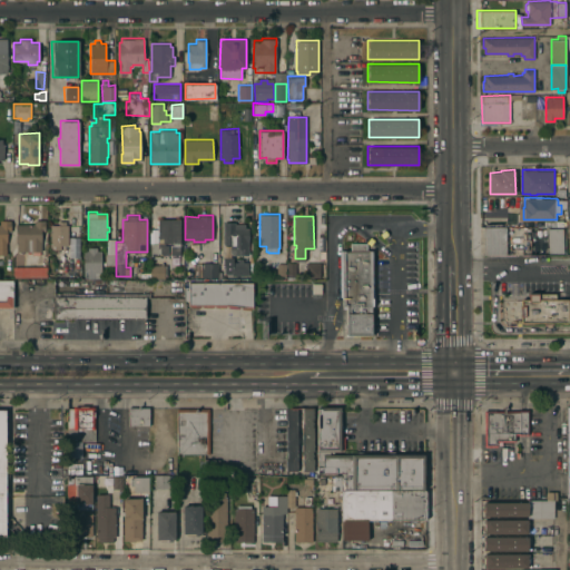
[(158,218),(176,218),(176,217),(179,217),(180,254),(170,254),(170,244),(173,244),(173,243),(165,243),(165,244),(168,244),(168,254),(159,254),(159,257),(150,257),(150,243),(156,243),(156,242),(158,242),(158,241),(157,241),(156,237),(158,237),(158,234),(157,234),(156,228),(158,228),(158,227),(157,227),(157,225),(158,225),(158,218)]
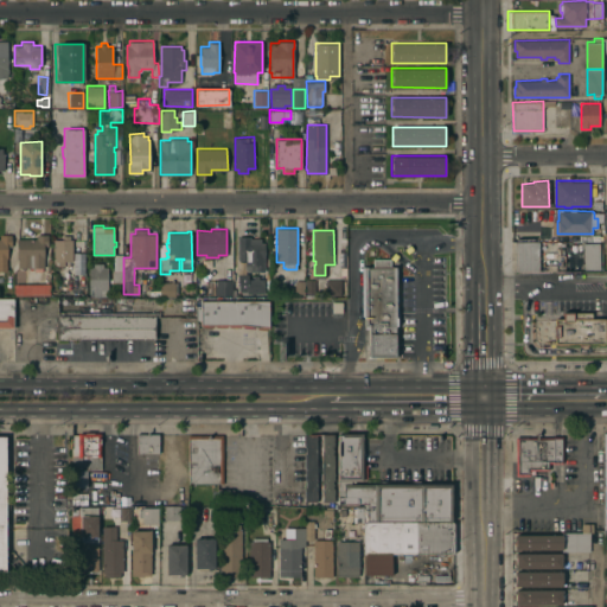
[(0,235),(11,234),(11,246),(7,246),(7,259),(6,259),(7,270),(0,270),(0,235)]
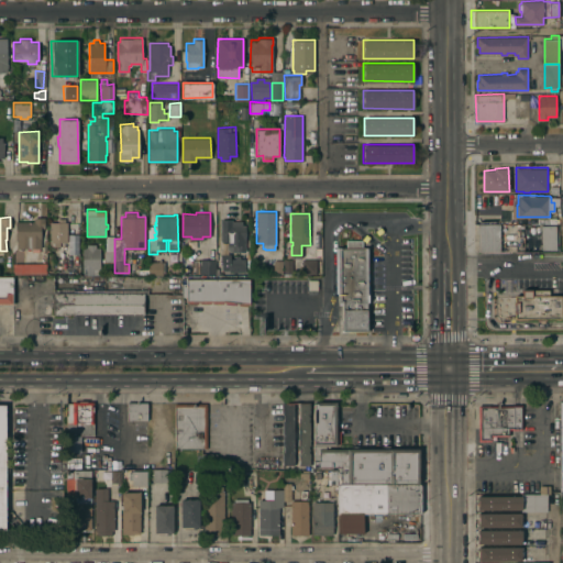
[(17,247),(17,239),(15,239),(15,221),(34,221),(34,217),(44,217),(44,228),(41,228),(41,247),(17,247)]
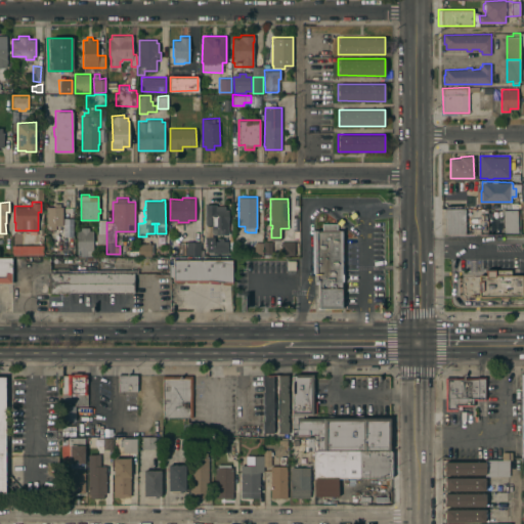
[(46,206),(54,206),(54,203),(59,203),(59,206),(62,206),(62,225),(61,225),(61,228),(46,228),(46,206)]
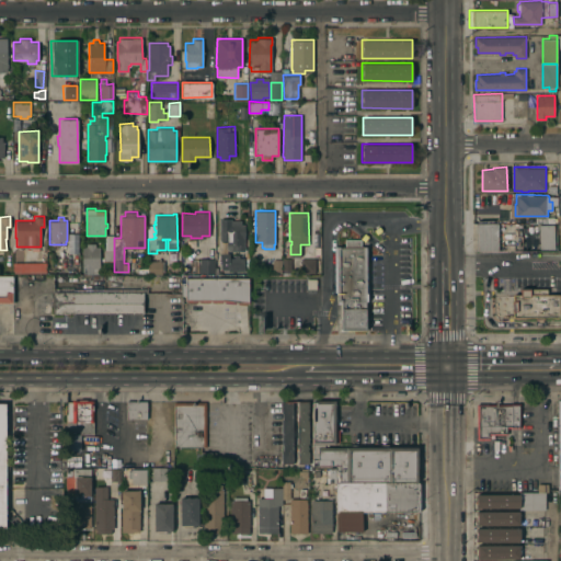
[(220,218),(231,218),(231,220),(241,219),(241,224),(244,224),(244,240),(244,250),(236,250),(235,244),(227,244),(227,240),(220,240),(220,218)]
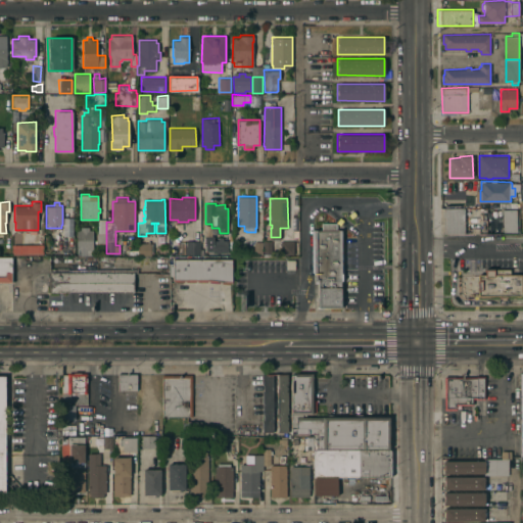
[(443,217),(440,217),(440,208),(464,208),(464,233),(444,233),(443,217)]
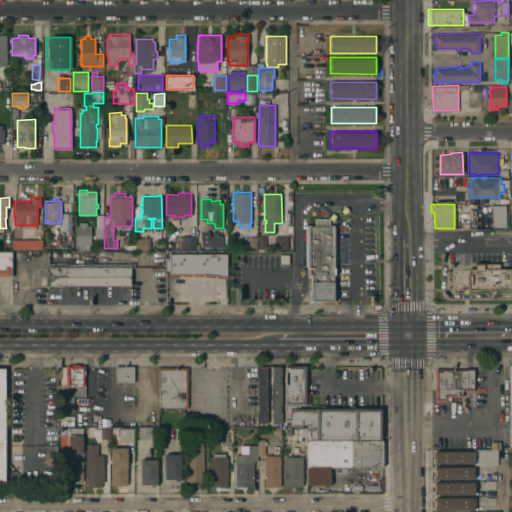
[(492,204),(505,204),(506,226),(492,227),(492,204)]
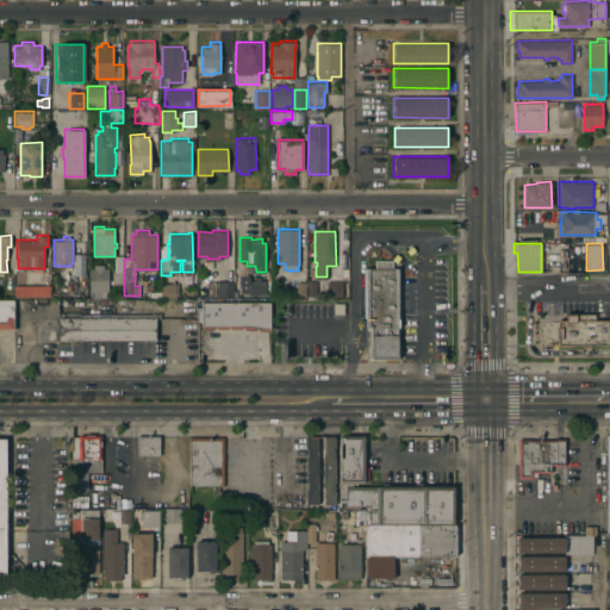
[(402,318),(404,318),(404,324),(402,324),(402,330),(397,330),(397,332),(399,332),(399,360),(369,360),(369,332),(371,332),(371,330),(363,330),(363,265),(369,265),(369,267),(374,267),(374,260),(392,260),(392,261),(393,261),(393,265),(392,265),(392,267),(394,267),(394,263),(402,263),(402,318)]
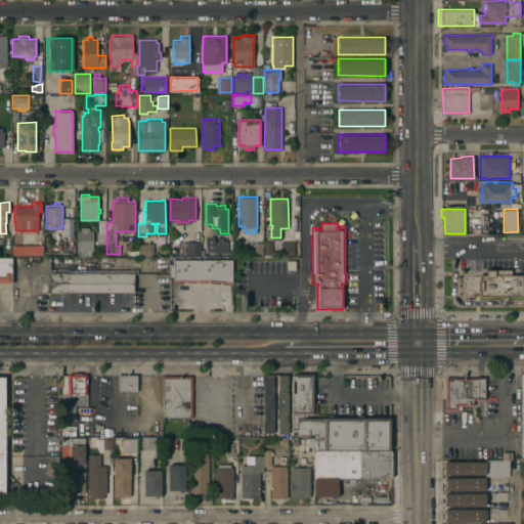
[(77,230),(81,229),(81,227),(89,227),(89,229),(92,229),(93,250),(87,250),(87,256),(77,256),(77,230)]
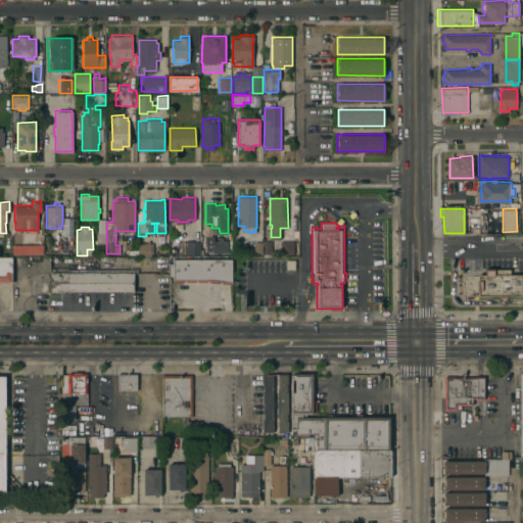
[(105,243),(95,243),(95,240),(97,240),(97,233),(105,233),(105,243)]
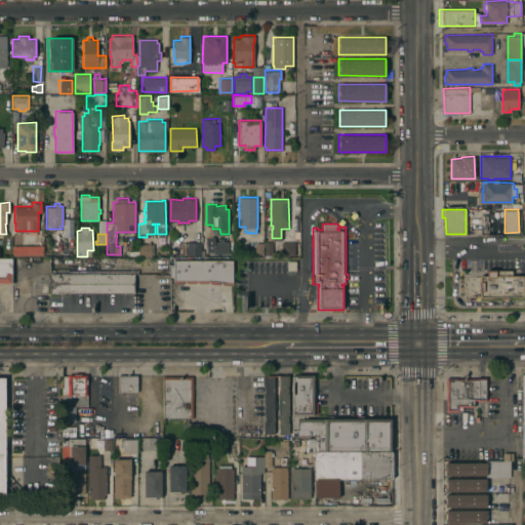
[(219,241),(219,238),(224,238),(224,240),(229,240),(229,253),(213,253),(213,241),(219,241)]
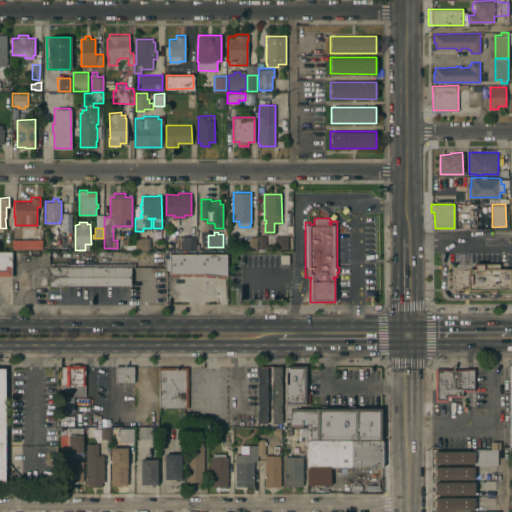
[(195,235),(195,249),(182,249),(182,248),(173,249),(173,247),(168,247),(168,237),(182,237),(182,235),(195,235)]
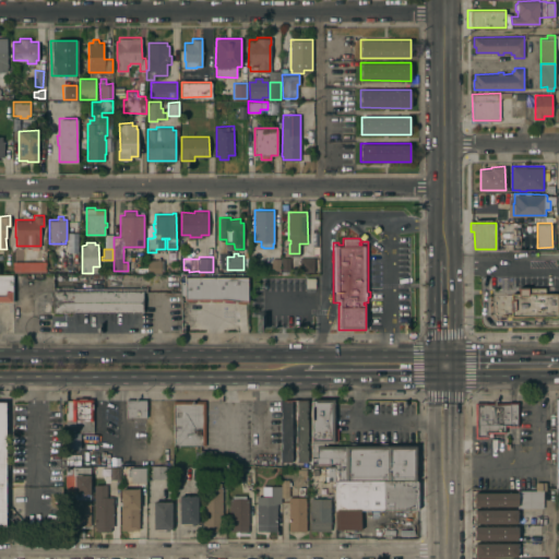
[(314,257),(314,271),(300,271),(300,257),(314,257)]
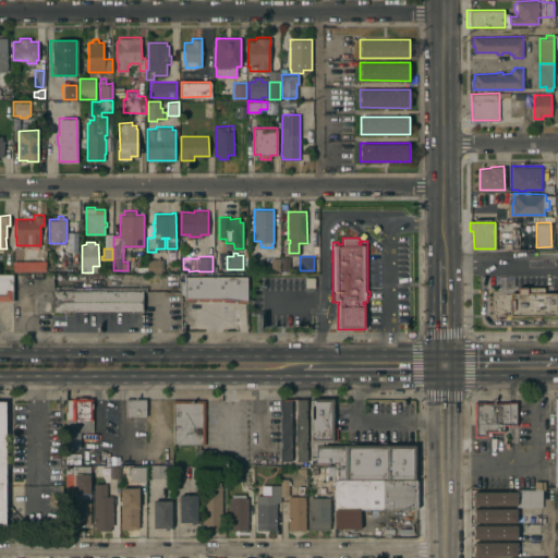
[(147,266),(147,258),(157,258),(157,257),(159,257),(159,258),(160,258),(161,271),(147,273),(147,271),(147,266)]
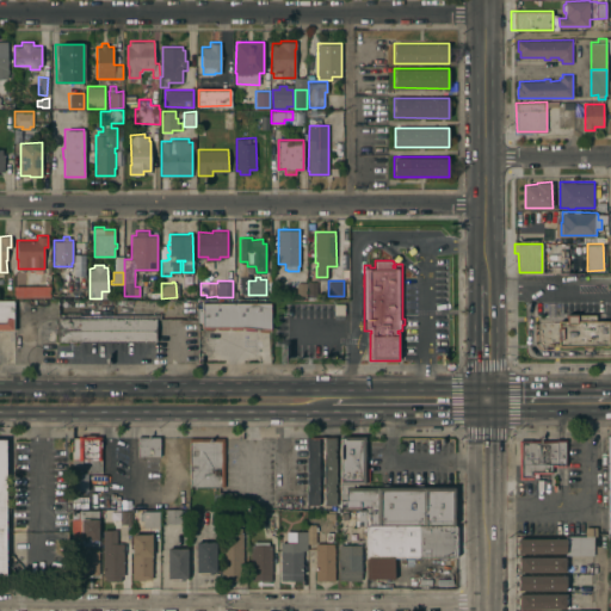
[(307,296),(297,296),(297,282),(307,282),(307,296)]
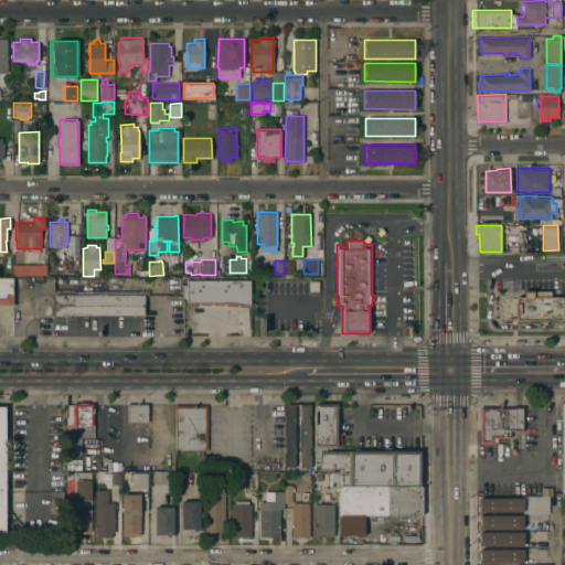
[(285,264),(294,264),(294,274),(288,274),(288,275),(286,275),(286,274),(285,274),(285,264)]
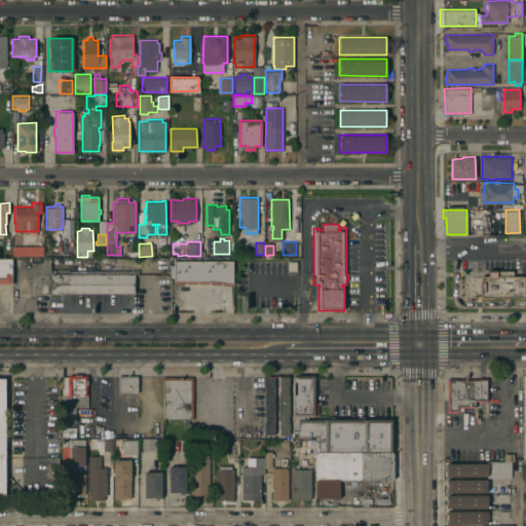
[(0,257),(11,258),(11,284),(0,284),(0,257)]
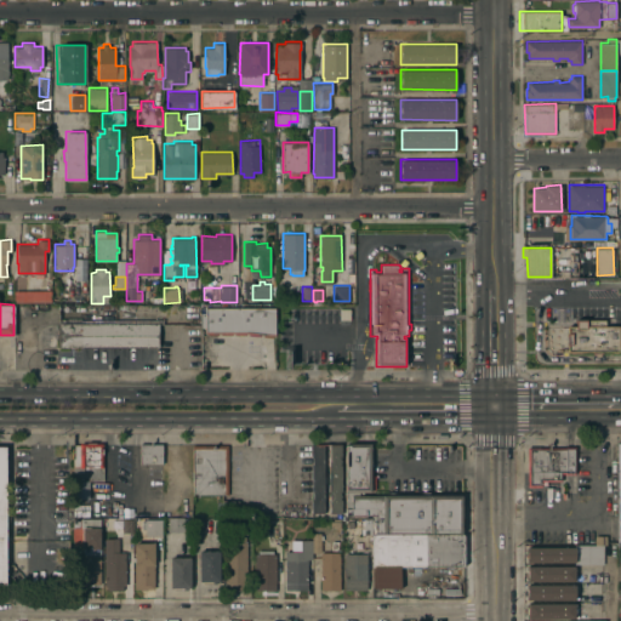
[(275,307),(275,334),(273,334),(273,336),(262,336),(262,334),(261,334),(261,335),(248,335),(248,332),(246,332),(246,334),(235,334),(235,332),(232,332),(232,334),(221,334),(221,332),(218,332),(218,334),(209,334),(209,332),(206,332),(206,326),(201,326),(201,312),(205,312),(205,307),(275,307)]
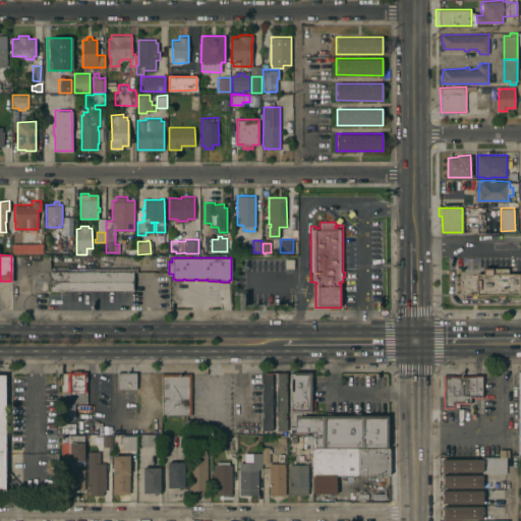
[(133,290),(131,290),(131,293),(123,293),(123,290),(49,291),(49,271),(68,271),(68,268),(136,268),(136,271),(133,271),(133,290)]
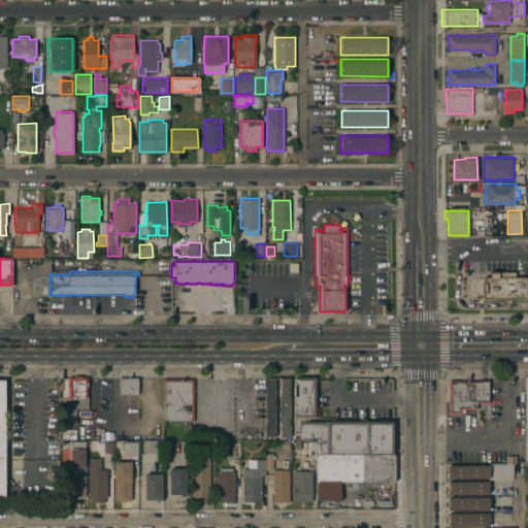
[(481,296),(481,293),(483,292),(483,290),(481,290),(481,285),(483,285),(483,283),(481,283),(481,278),(483,278),(483,276),(490,276),(490,271),(515,271),(515,276),(524,276),(525,298),(512,298),(512,300),(509,300),(509,302),(506,302),(506,300),(504,300),(504,298),(495,298),(495,300),(484,300),(484,298),(483,298),(483,296),(481,296)]
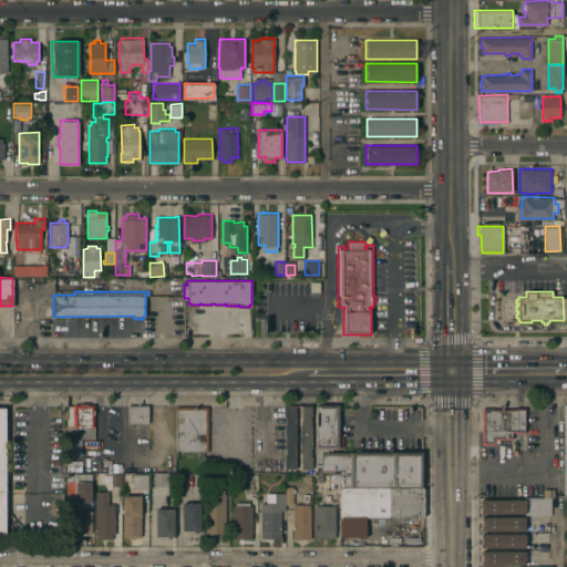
[(73,404),(79,404),(79,403),(88,403),(94,403),(94,437),(66,437),(66,405),(73,405),(73,404)]
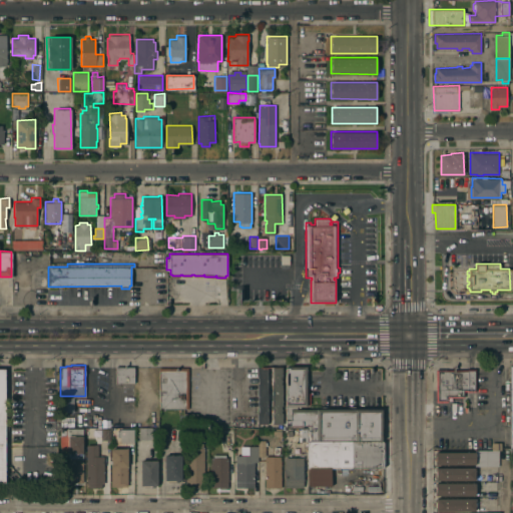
[(116,383),(116,368),(134,367),(134,383),(116,383)]
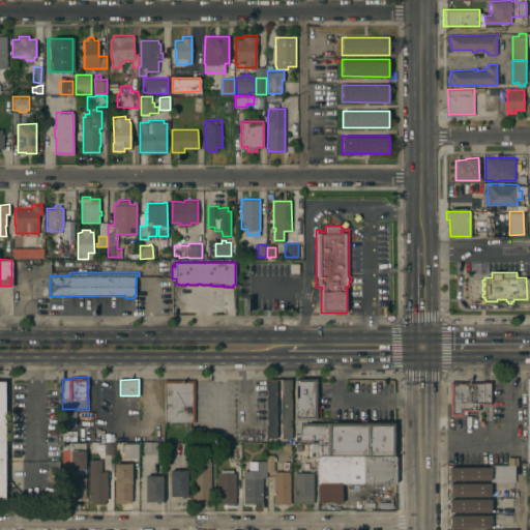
[(165,379),(195,379),(195,421),(165,421),(165,379)]
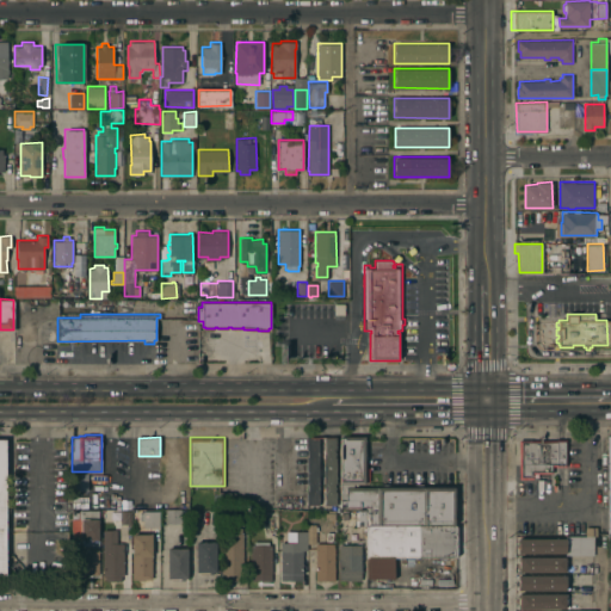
[(307,491),(308,491),(308,482),(307,482),(307,456),(308,456),(308,449),(307,449),(307,437),(319,437),(319,504),(307,504),(307,491)]
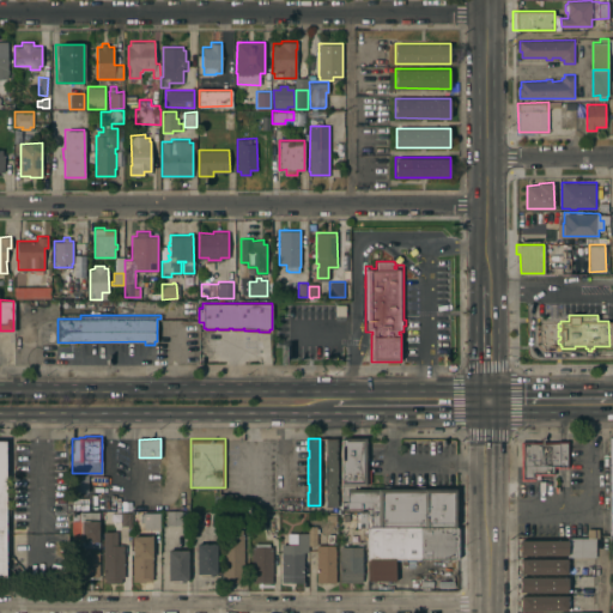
[(326,499),(325,499),(325,493),(326,493),(326,484),(325,484),(325,477),(326,477),(326,466),(325,466),(325,460),(326,460),(326,449),(325,449),(325,443),(326,443),(326,438),(337,438),(337,450),(337,459),(337,484),(337,492),(338,505),(326,505),(326,499)]
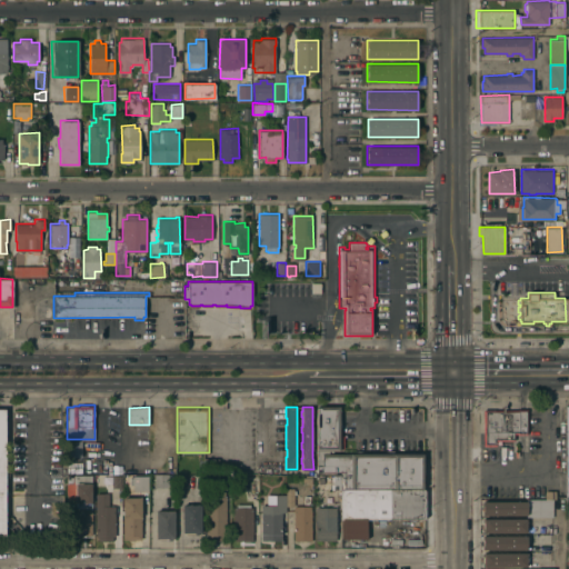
[(317,471),(317,407),(340,407),(339,450),(329,450),(329,453),(340,453),(340,471),(317,471)]
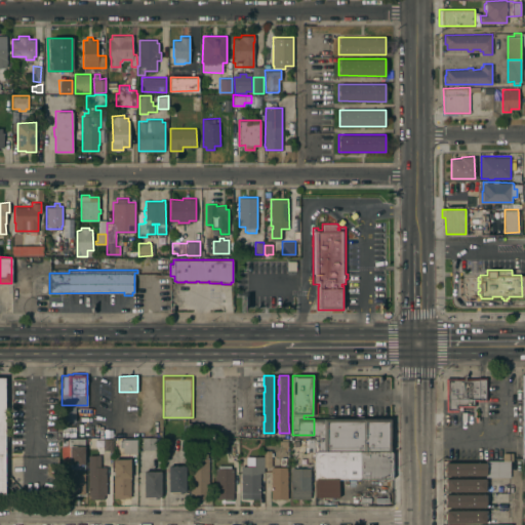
[(478,377),(478,376),(487,376),(487,397),(486,397),(486,400),(478,400),(478,399),(475,399),(475,406),(457,406),(457,410),(446,410),(446,377),(451,377),(478,377)]
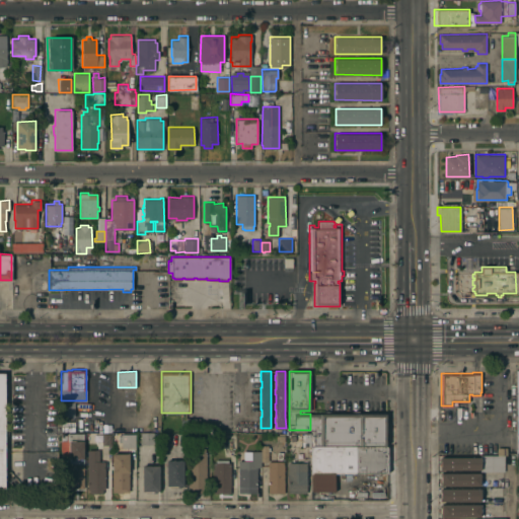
[(312,473),(312,472),(310,472),(310,447),(310,446),(310,433),(310,430),(310,414),(386,414),(386,445),(388,445),(387,472),(335,472),(335,473),(312,473)]
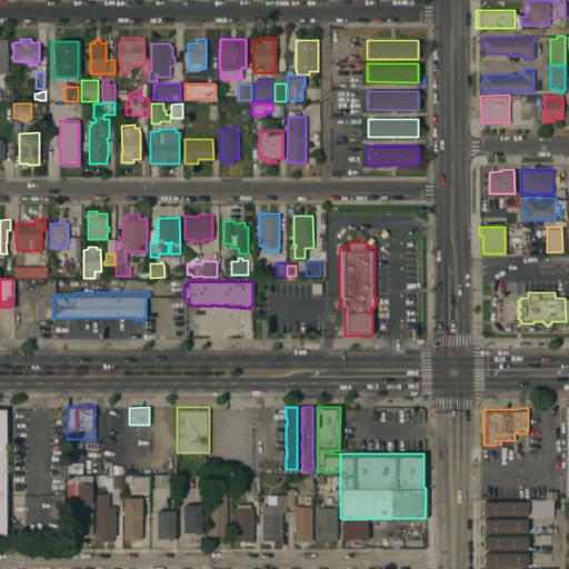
[(218,458),(218,471),(205,471),(205,458),(218,458)]
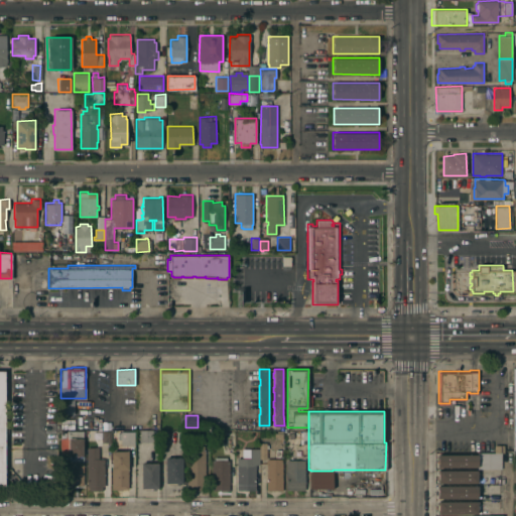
[(83,485),(70,485),(70,461),(77,461),(77,454),(69,454),(69,437),(60,437),(60,430),(83,430),(83,485)]
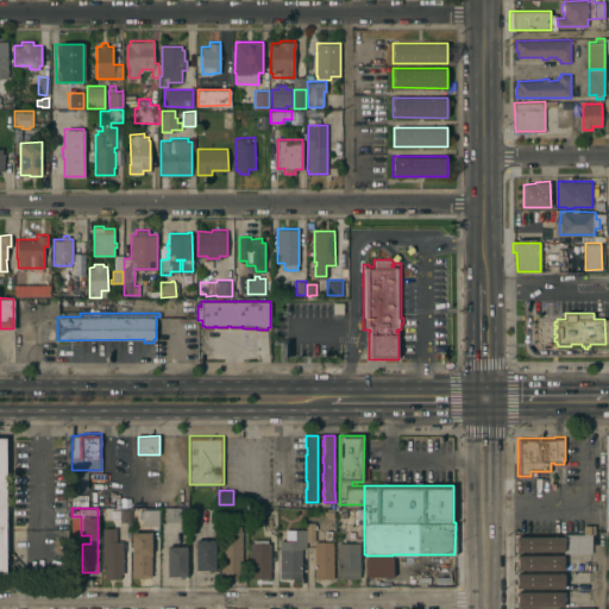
[(120,508),(130,508),(130,521),(120,521),(120,508)]
